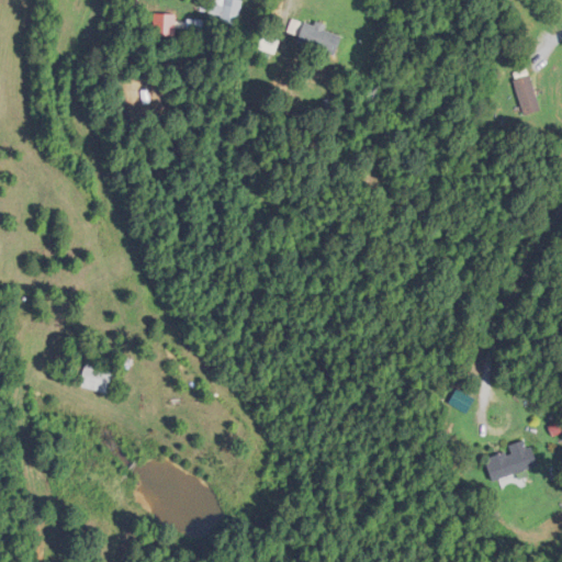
[(222,15),(220,23),(238,26),(244,0),(242,0),(210,0),(208,12),(222,15)]
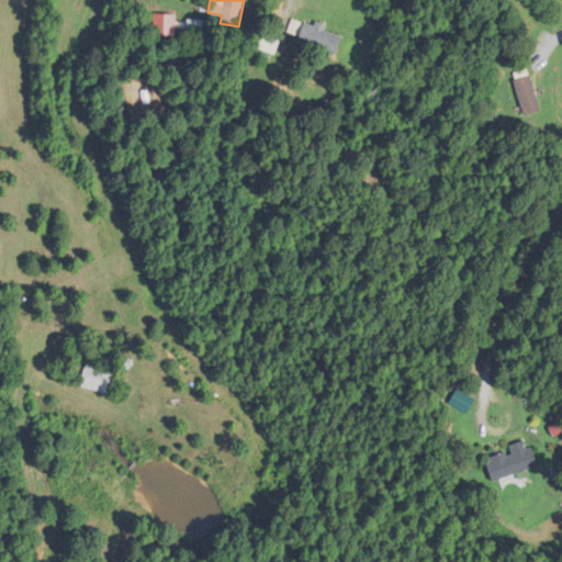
[(341,32),(303,23),(299,44),(337,52),(341,32)]
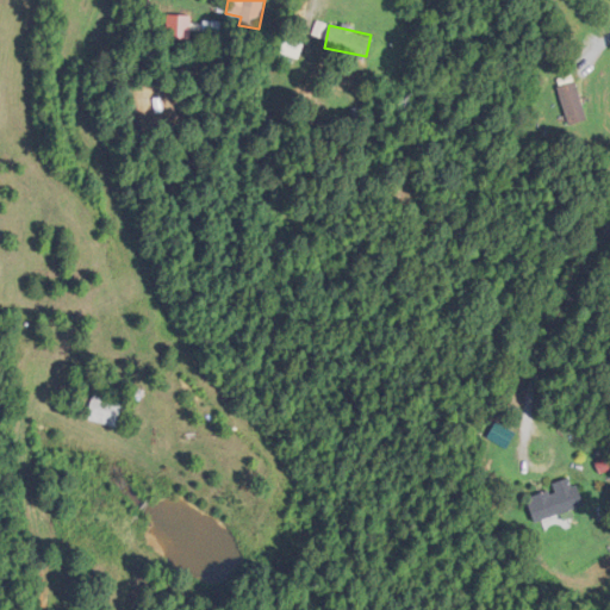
[(570,124),(586,120),(577,82),(559,87),(570,124)]
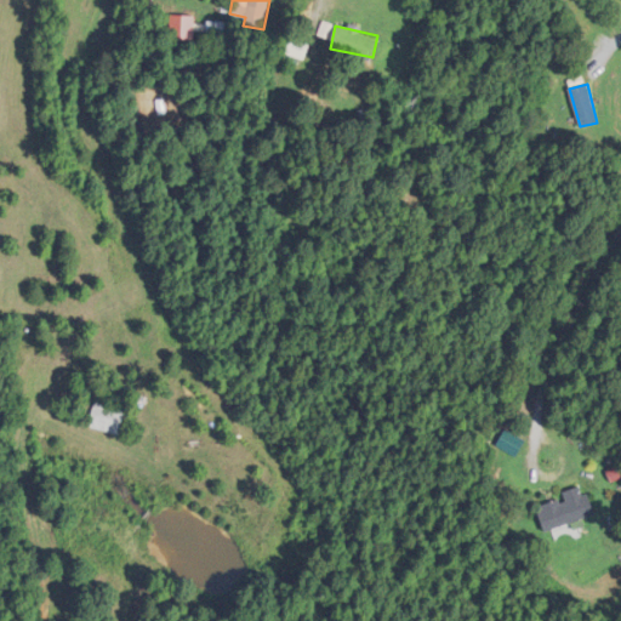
[(89,428),(120,436),(125,410),(93,404),(89,428)]
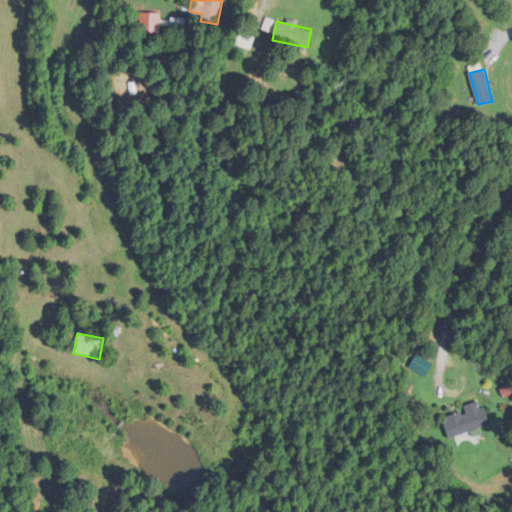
[(481,400),(464,405),(466,411),(443,417),(449,438),(489,427),(481,400)]
